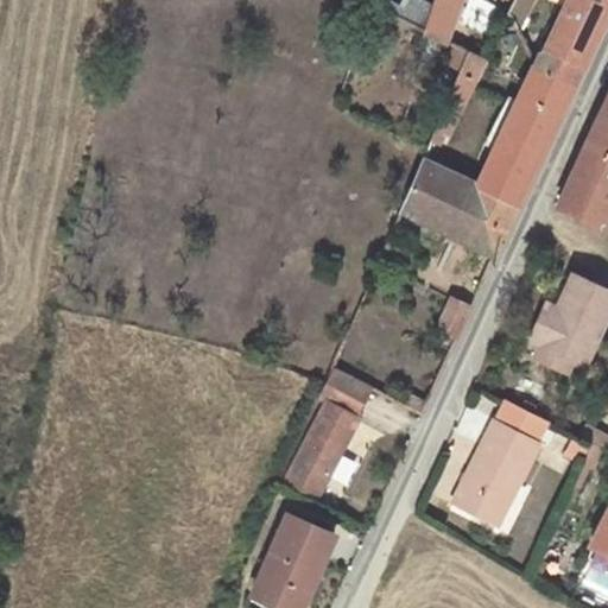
[(405,19),(411,0),(366,0),(377,5),(405,19)]
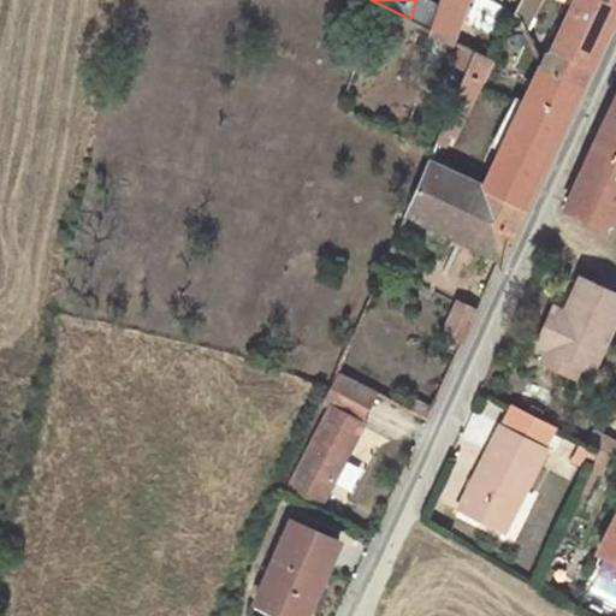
[(425,0),(416,0),(410,19),(432,30),(440,7),(425,0)]
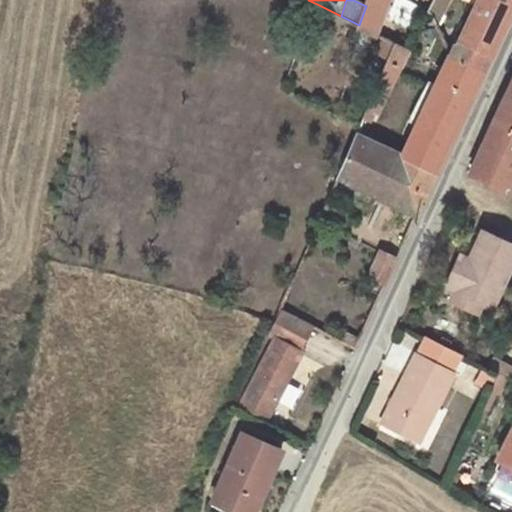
[(367,0),(366,6),(359,25),(377,34),(388,0),(367,0)]
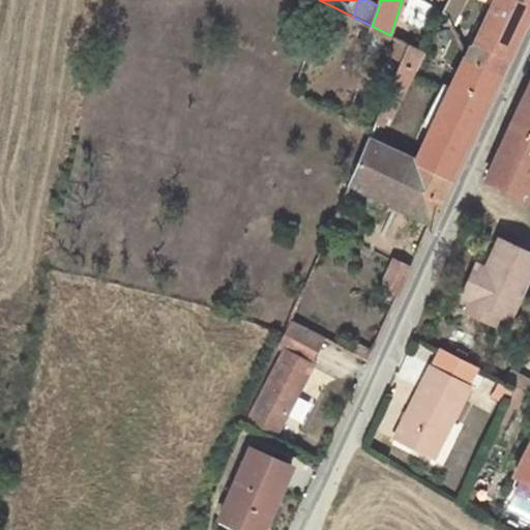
[(448,0),(445,9),(452,26),(465,0),(448,0)]
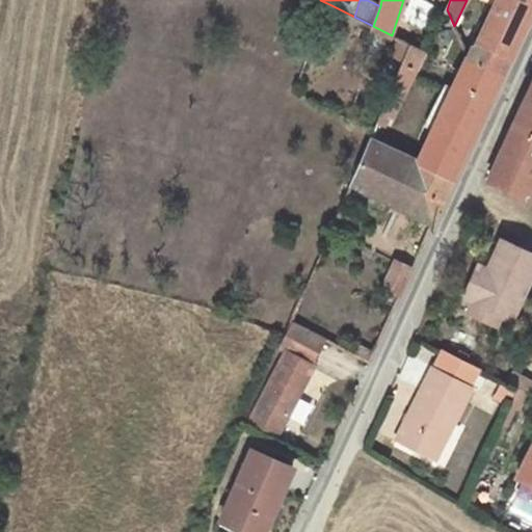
[(531,11),(531,0),(496,0),(476,41),(511,58),(531,11)]
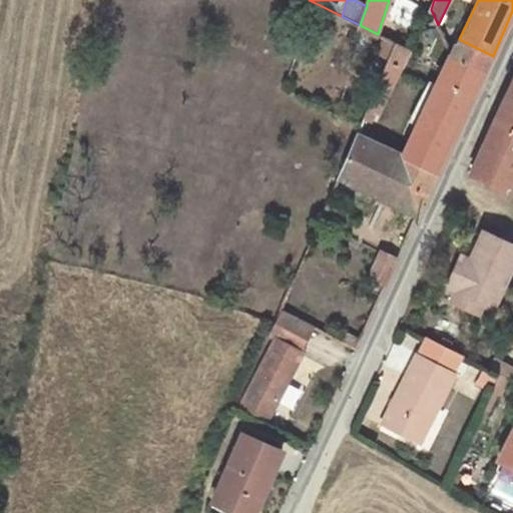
[(396,43),(387,39),(386,39),(380,53),(390,58),(396,43)]
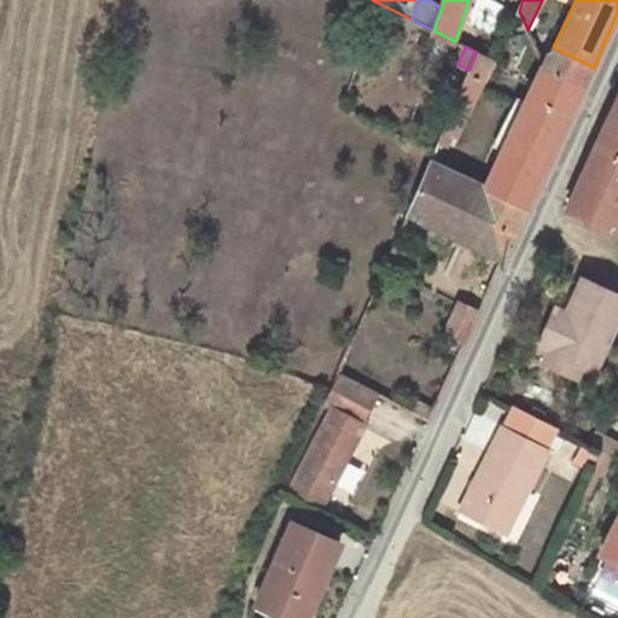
[(544,66),(586,86),(594,68),(553,47),(544,66)]
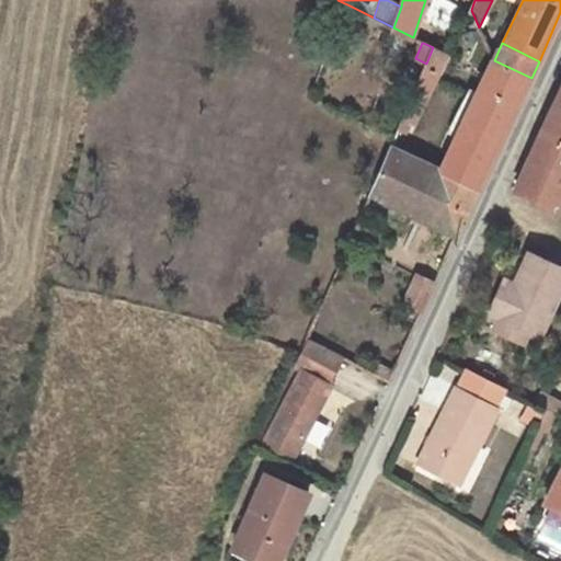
[(402,119),(404,121),(412,124),(418,126),(449,57),(433,47),(426,64),(402,119)]
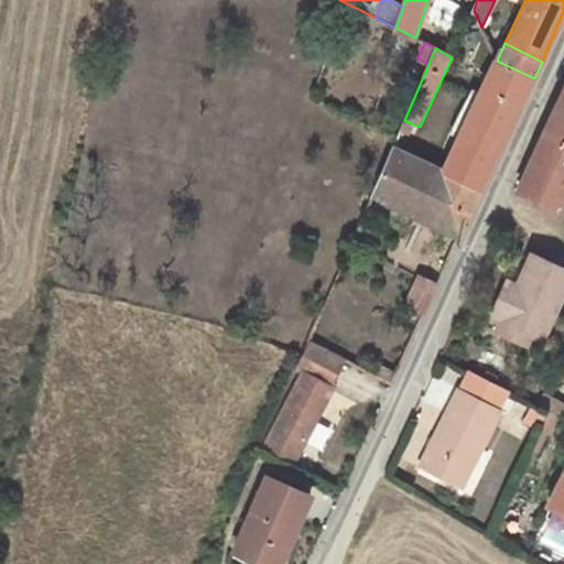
[(443,173),(481,193),(534,78),(497,61),(443,173)]
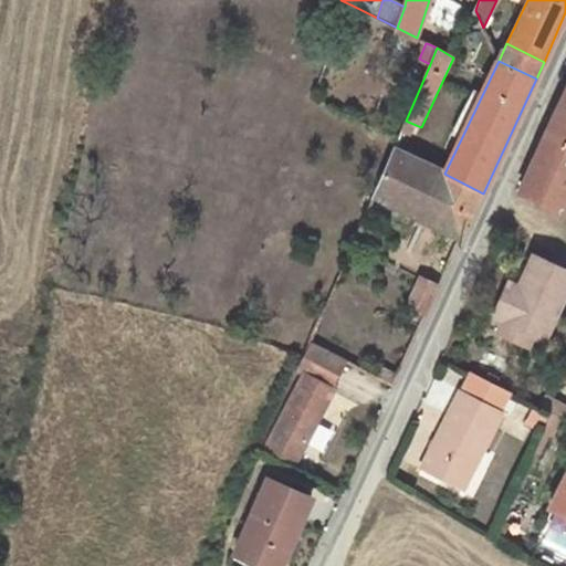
[(565,90),(534,158),(565,173),(565,90)]
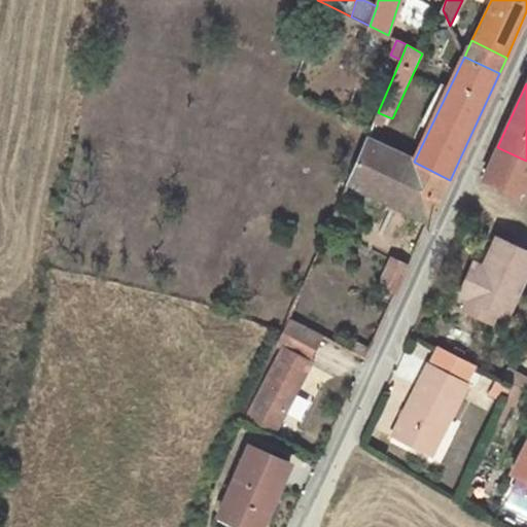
[(387,116),(380,113),(376,120),(384,125),(387,116)]
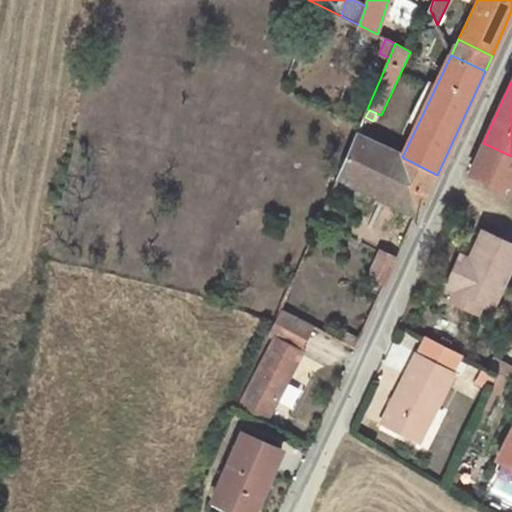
[(338,177),(417,217),(437,175),(402,157),(368,140),(357,134),(338,177)]
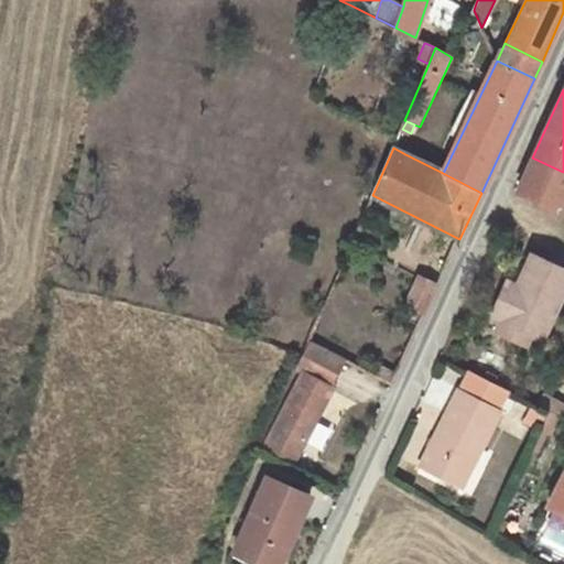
[(563,172),(532,158),(516,192),(563,214),(563,172)]
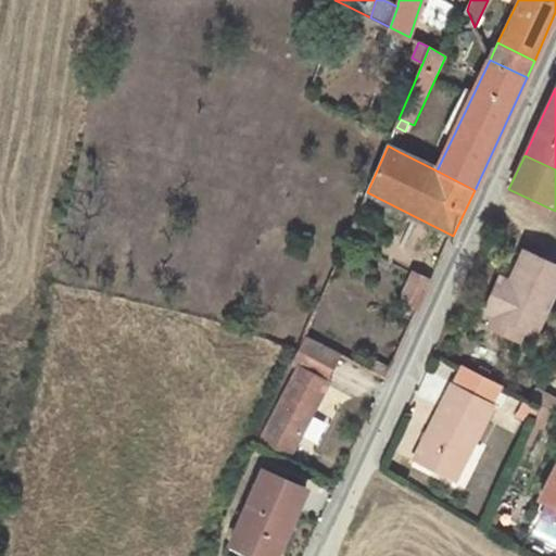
[(555,265),(523,250),(509,279),(502,294),(487,325),(520,340),(525,328),(534,333),(555,287),(555,265)]
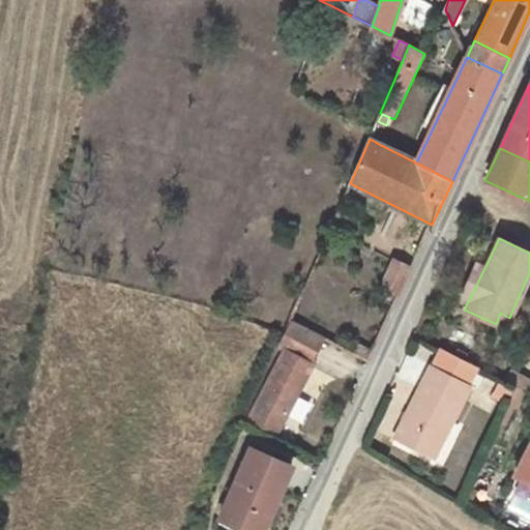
[(391,293),(399,296),(411,269),(394,262),(382,288),(391,293)]
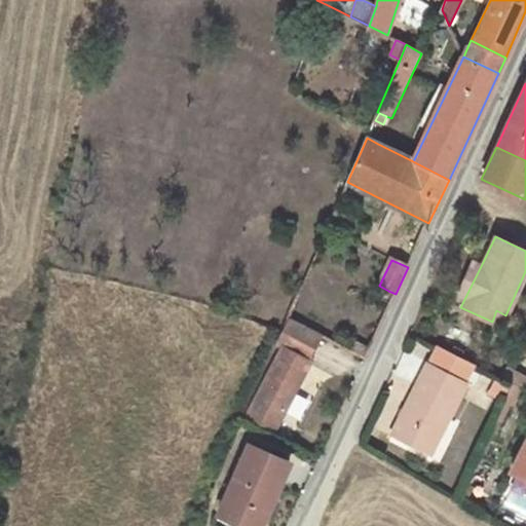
[(465,274),(475,278),(482,264),(473,260),(465,274)]
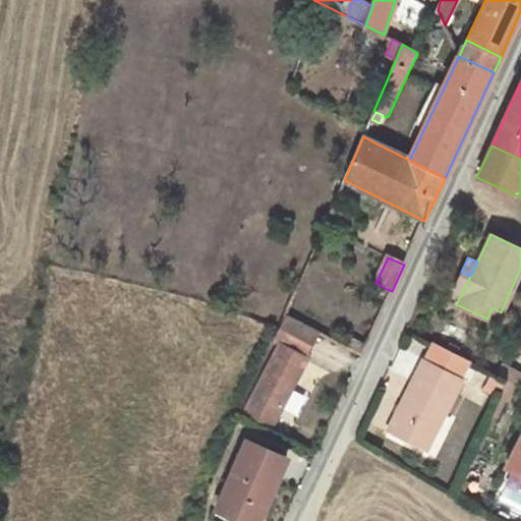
[(381,297),(388,300),(392,291),(385,288),(381,297)]
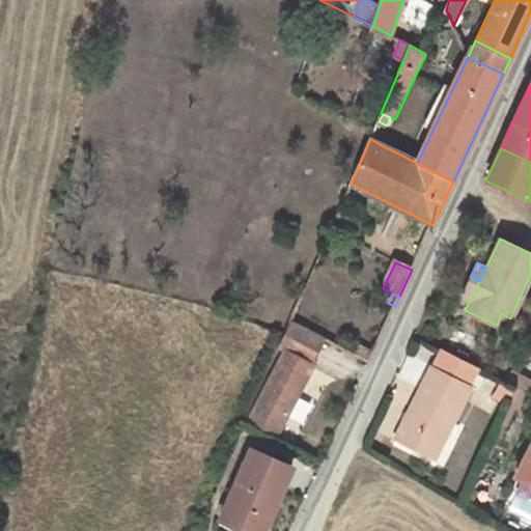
[(329,338),(290,318),(278,346),(285,350),(252,420),(280,435),(329,338)]
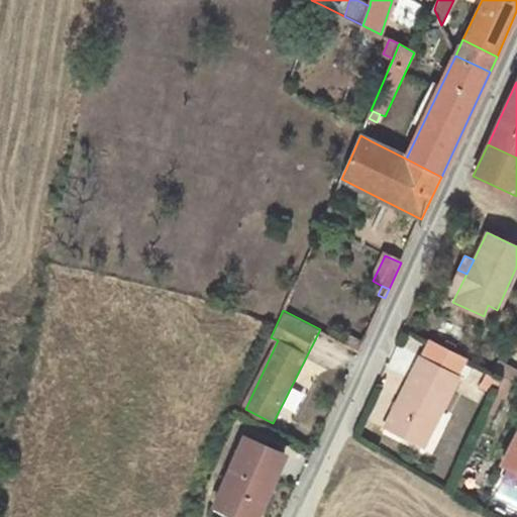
[(347,344),(360,350),(365,342),(351,336),(347,344)]
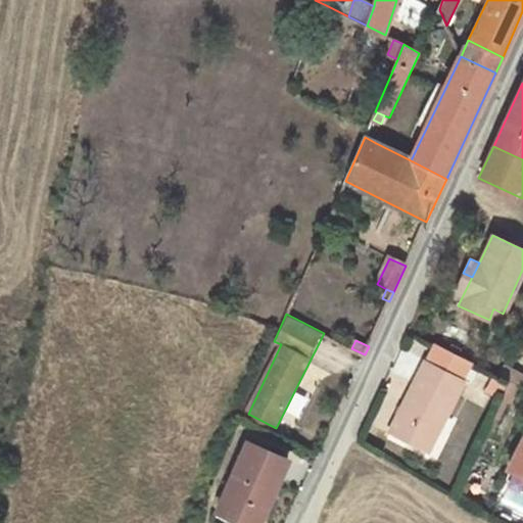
[(425,363),(390,432),(429,450),(464,382),(463,381),(472,363),(435,343),(425,363)]
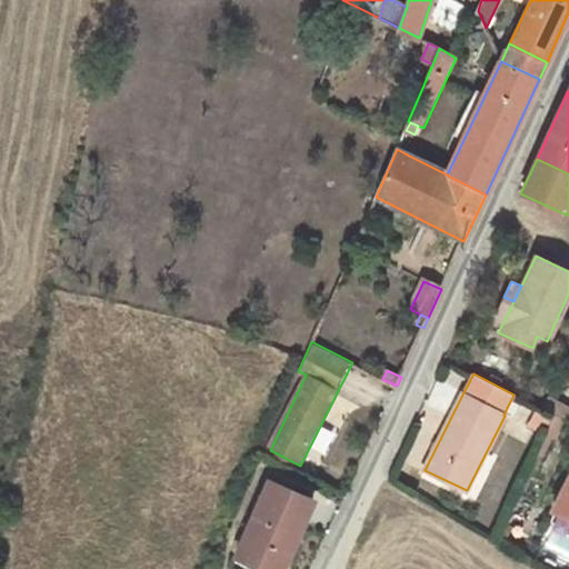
[(555,439),(545,435),(537,452),(546,456),(555,439)]
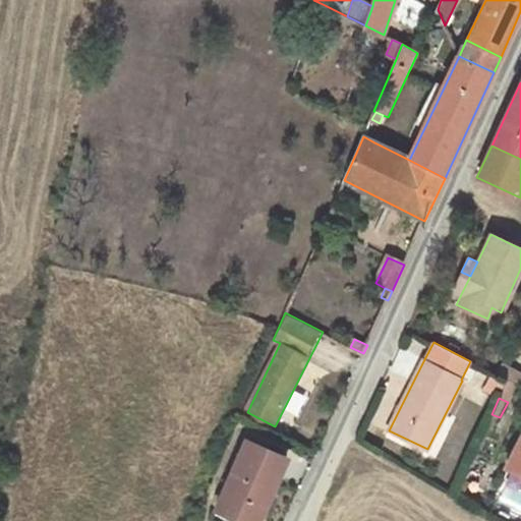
[(520,438),(506,467),(520,474),(520,438)]
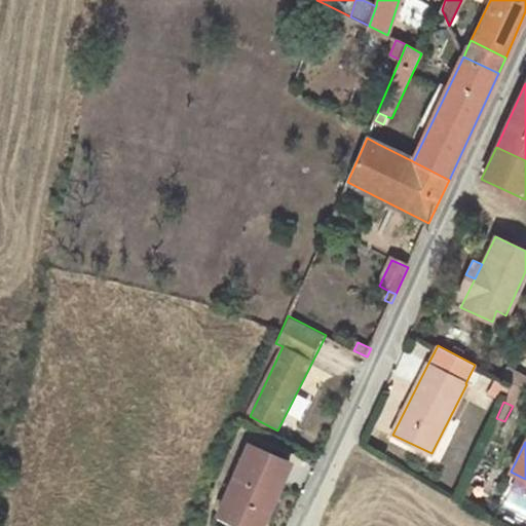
[(249,445),(219,514),(247,525),(256,525),(263,512),(268,514),(291,462),(249,445)]
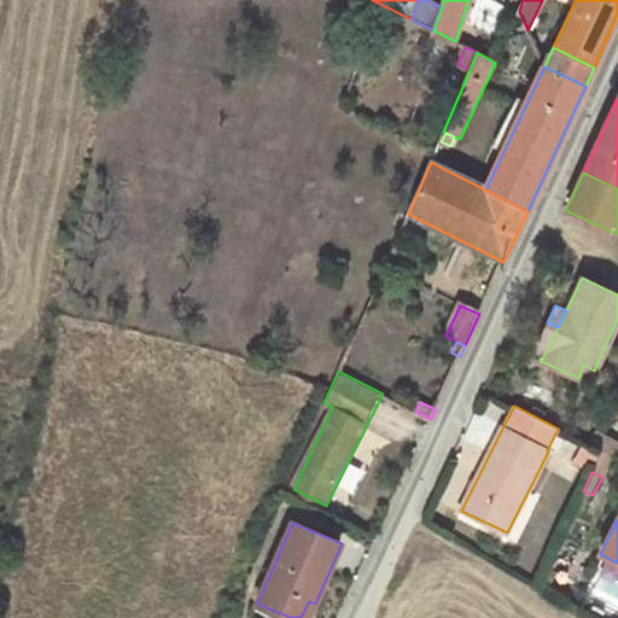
[(617,606),(617,583),(610,579),(608,582),(604,582),(600,583),(598,586),(598,593),(599,594),(602,595),(600,599),(617,606)]
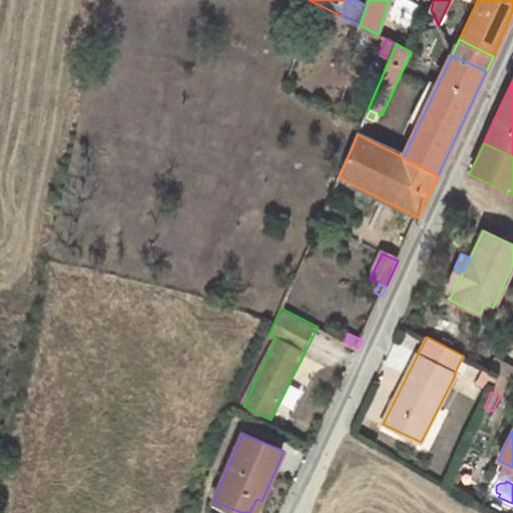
[(249,512),(255,512),(262,501),(257,499),(249,512)]
